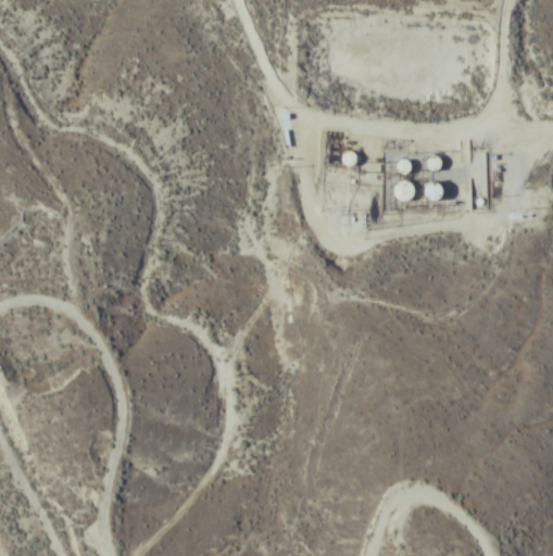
[(355,166),(356,154),(341,153),(340,165),(355,166)]
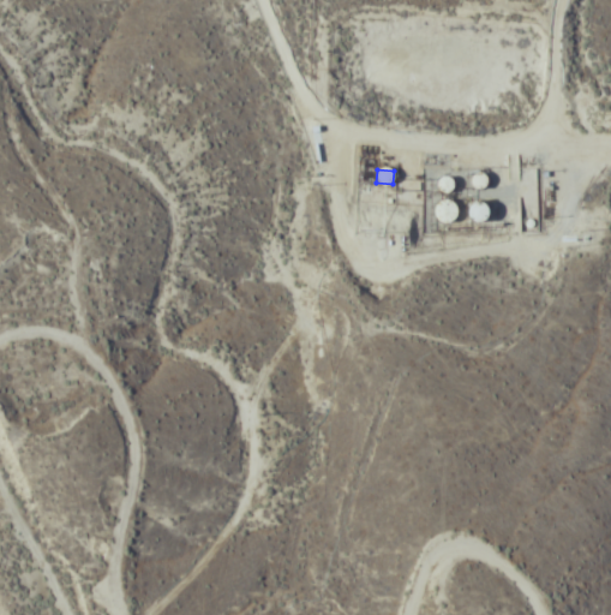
[(468,175),(471,190),(495,186),(492,172),(468,175)]
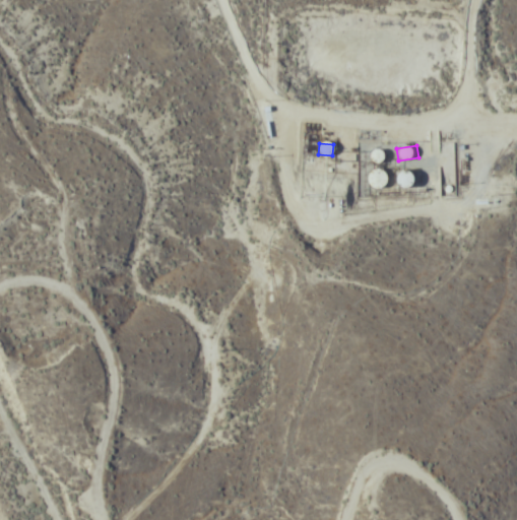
[(384,156),(382,152),(373,156),(377,164),(383,160),(382,157),(384,156)]
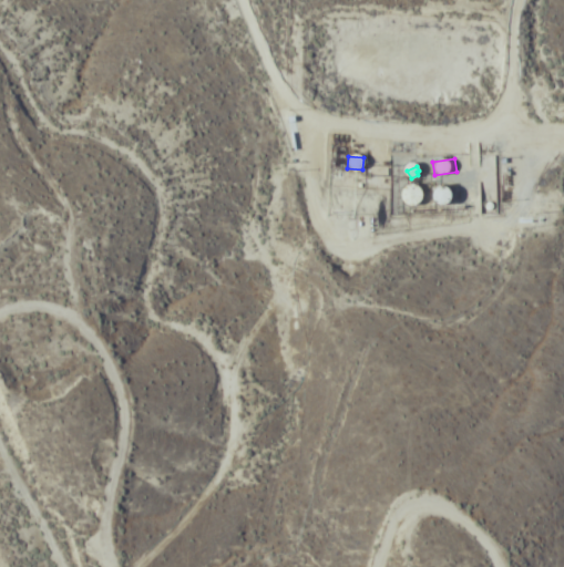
[(424,204),(423,186),(402,187),(404,205),(424,204)]
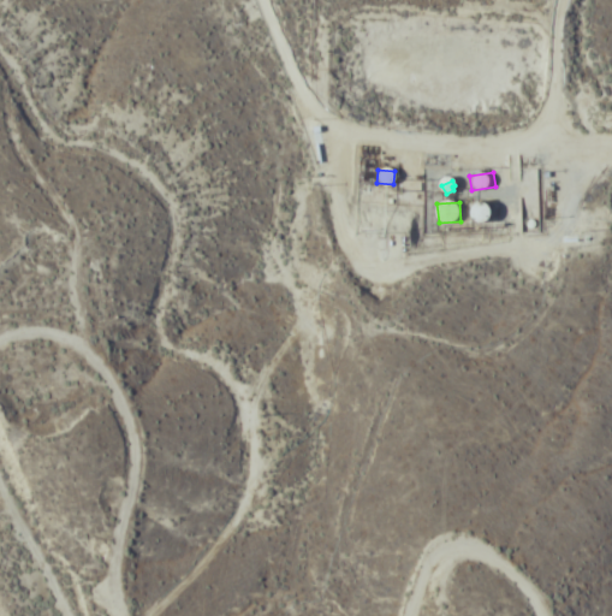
[(497,221),(497,202),(470,203),(470,221),(497,221)]
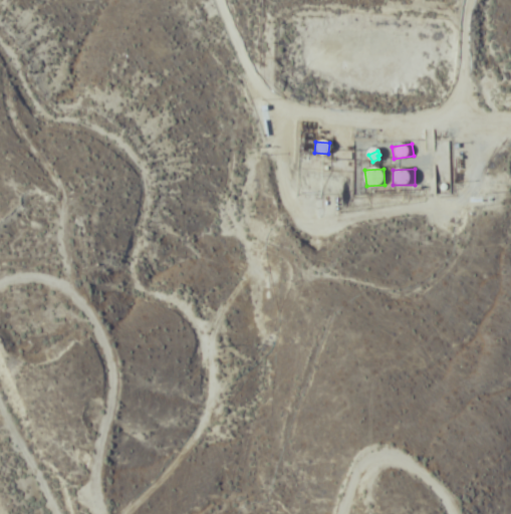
All buildings are outlined.
